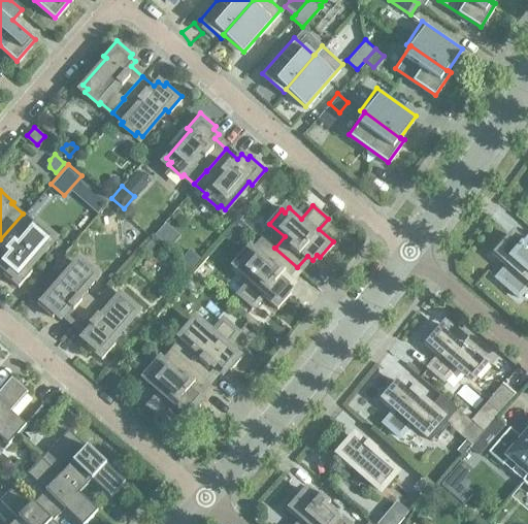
[(0,264),(5,268),(2,271),(18,285),(31,269),(29,267),(52,239),(47,236),(50,233),(36,221),(35,223),(23,214),(0,239),(0,255),(3,259),(0,262),(0,264)]
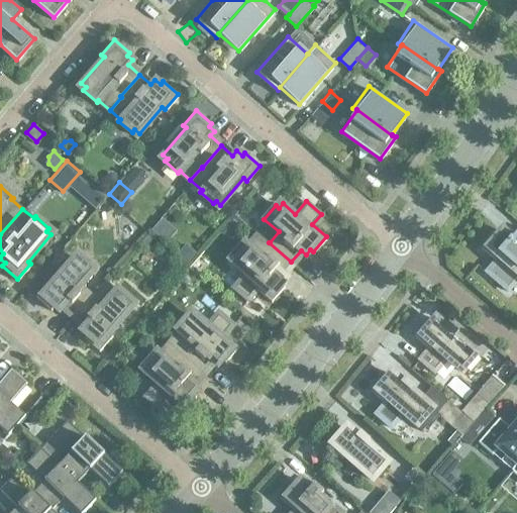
[(481,246),(495,259),(486,270),(507,289),(516,277),(516,235),(515,234),(512,237),(502,228),(497,233),(494,231),(481,246)]
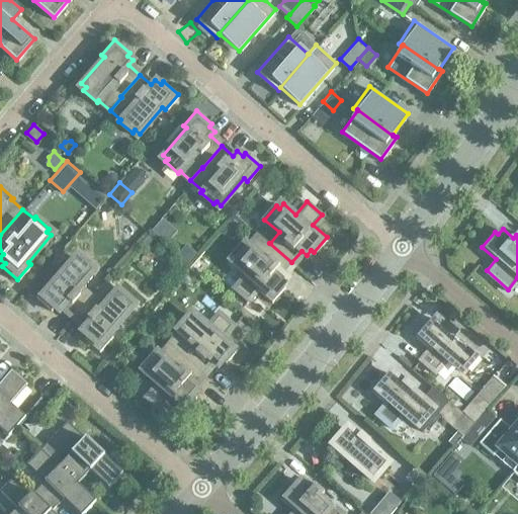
[(286,278),(282,273),(291,262),(269,243),(270,243),(257,232),(247,243),(245,242),(234,255),(237,257),(233,262),(245,273),(234,286),(248,300),(257,288),(271,301),(284,285),(282,283),(286,278)]
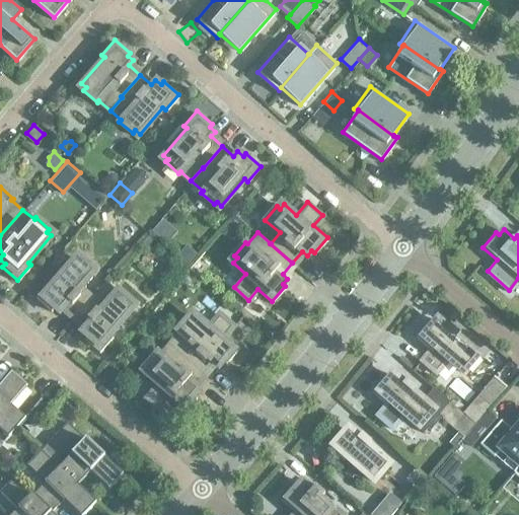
[(187,243),(177,253),(188,262),(197,251),(187,243)]
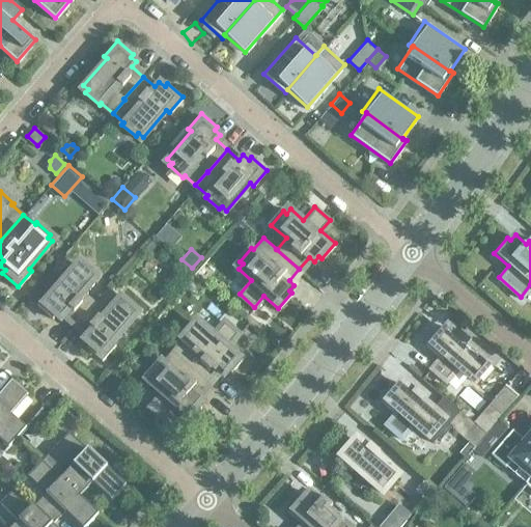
[(213,255),(211,278),(232,280),(233,257),(213,255)]
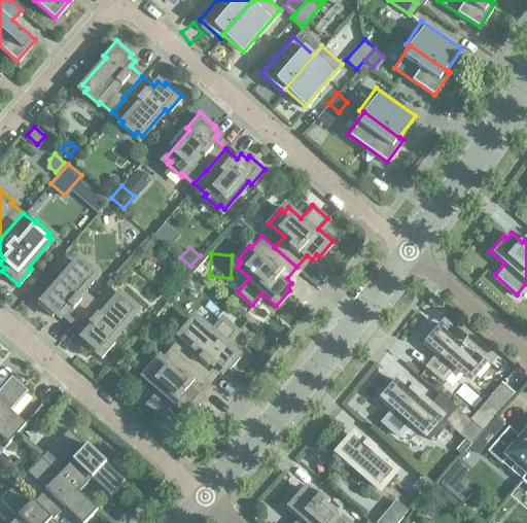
[(95,300),(94,299),(83,288),(97,274),(83,262),(80,265),(76,260),(53,287),(49,285),(36,301),(51,314),(55,311),(60,316),(64,311),(75,321),(95,300)]
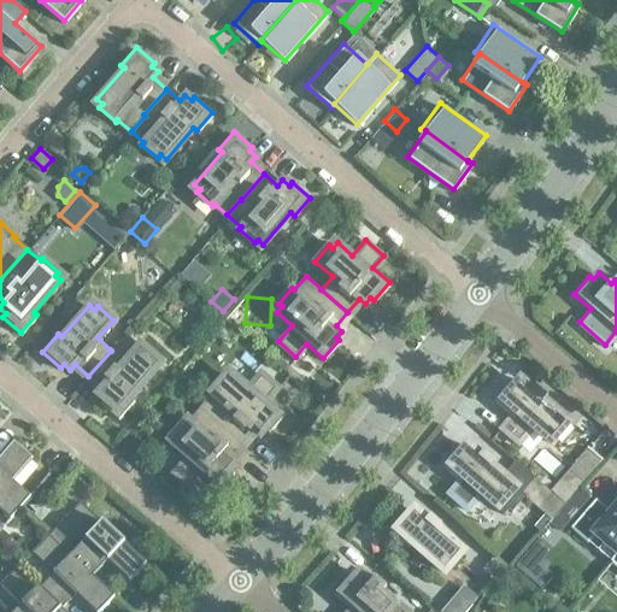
[(159,317),(142,331),(172,365),(189,351),(159,317)]
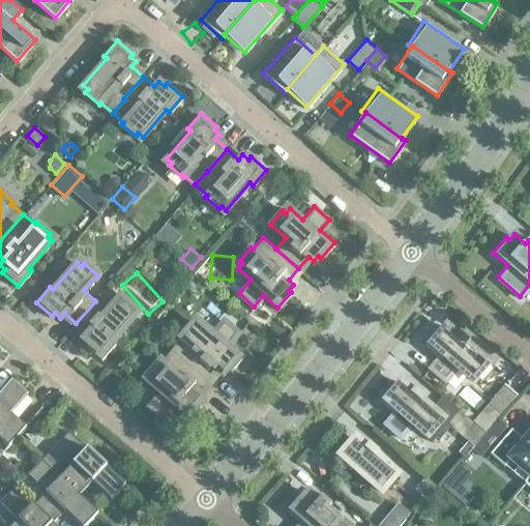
[(94,300),(95,301),(76,323),(87,332),(83,338),(88,343),(86,345),(101,358),(115,343),(112,341),(136,314),(131,310),(134,307),(120,295),(118,296),(107,286),(94,300)]
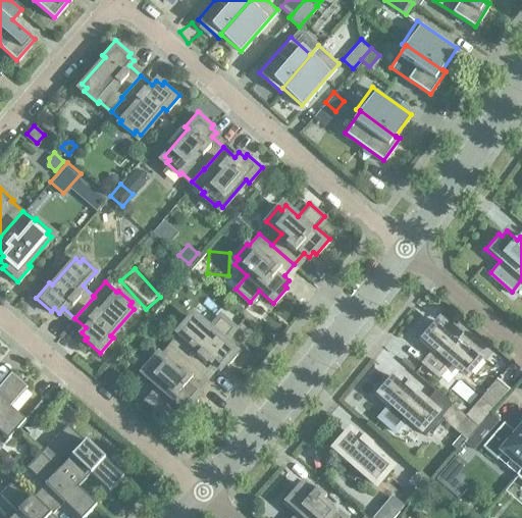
[(169,344),(205,375),(214,364),(219,368),(224,362),(227,365),(241,350),(226,338),(236,326),(220,313),(208,326),(196,316),(192,320),(189,318),(177,331),(179,333),(169,344)]
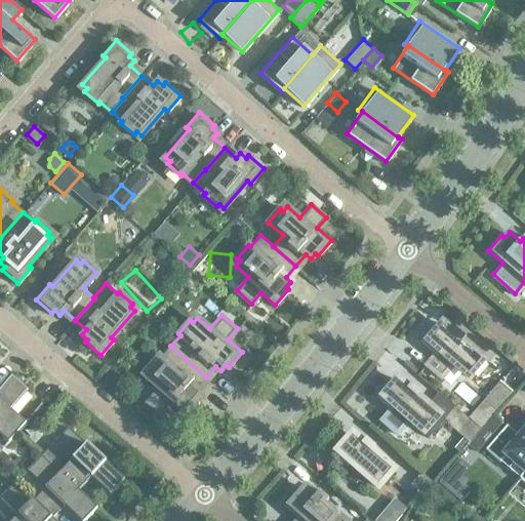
[(465,335),(455,327),(452,330),(442,321),(437,326),(434,324),(420,339),(435,352),(426,363),(441,375),(452,362),(466,373),(469,369),(472,371),(484,358),(461,338),(465,335)]
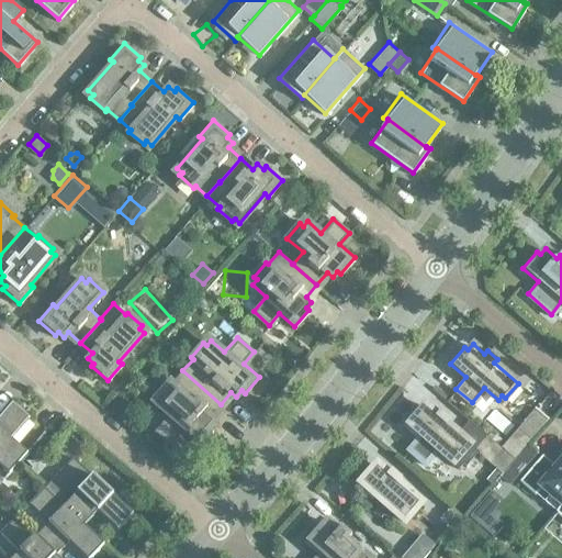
[(74,363),(62,376),(72,387),(85,374),(74,363)]
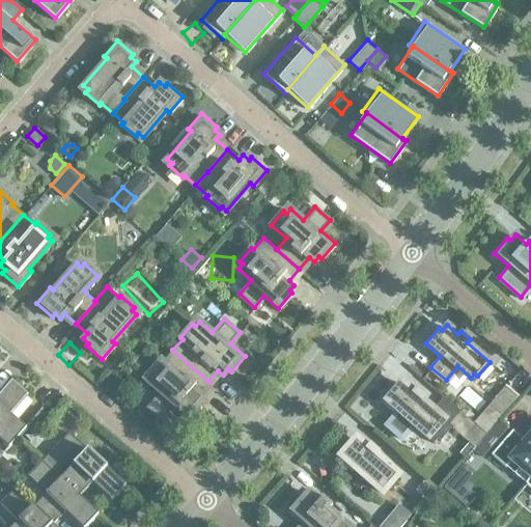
[(257,344),(248,356),(259,364),(268,352),(257,344)]
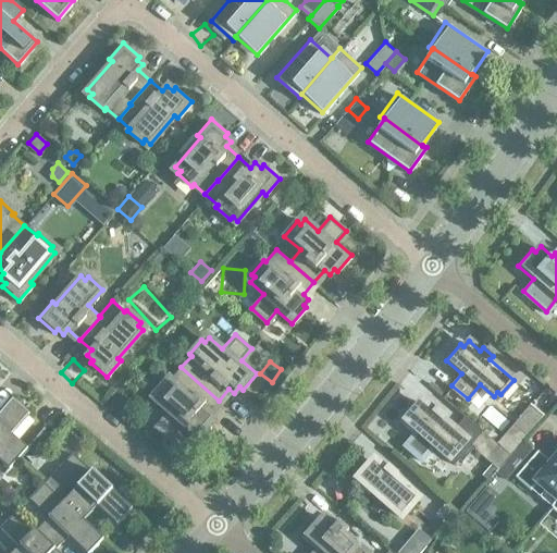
[(219,401),(181,367),(171,379),(169,378),(156,392),(159,394),(155,400),(169,412),(156,426),(172,440),(182,428),(197,441),(211,426),(208,422),(213,417),(208,413),(219,401)]
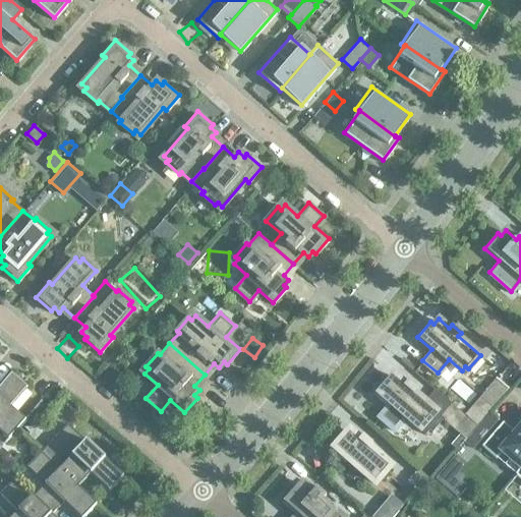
[(0,428),(8,437),(25,417),(10,404),(27,386),(11,371),(0,385),(0,428)]
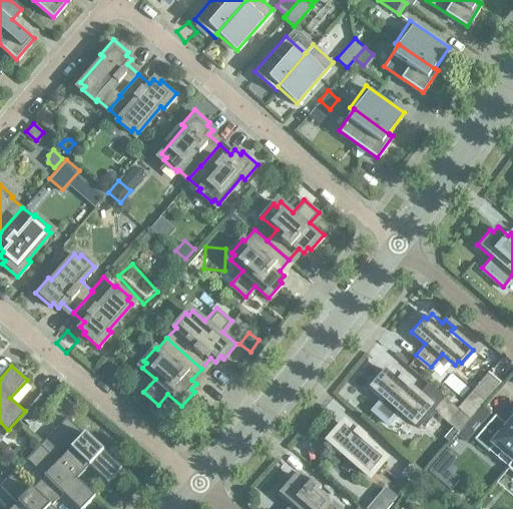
[(433,408),(434,408),(408,385),(411,382),(401,374),(399,377),(388,368),(383,373),(381,371),(368,386),(382,398),(373,409),(388,422),(399,409),(418,426),(422,421),(425,424),(437,411),(433,408)]
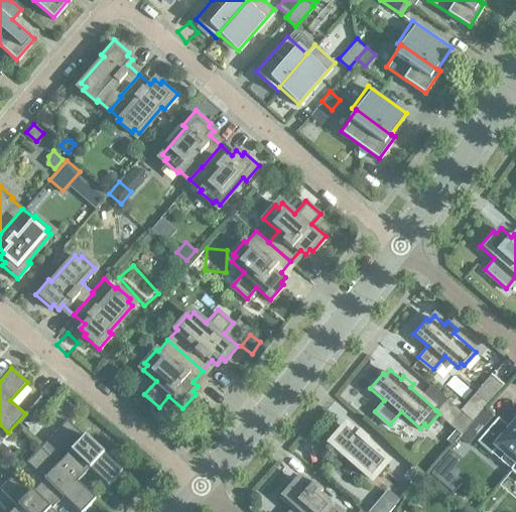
[(491,372),(490,373),(491,374),(460,409),(472,419),(504,383),(491,372)]
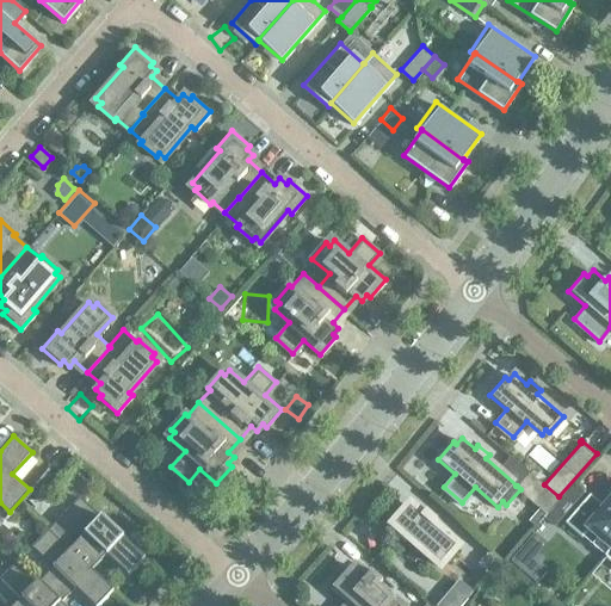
[(48,468),(37,481),(48,489),(59,477),(48,468)]
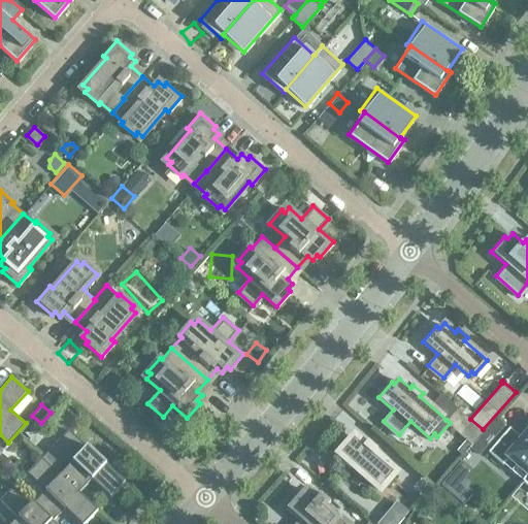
[(447,420),(446,420),(450,423),(466,437),(457,449),(462,453),(471,443),(483,429),(470,419),(457,407),(447,420)]
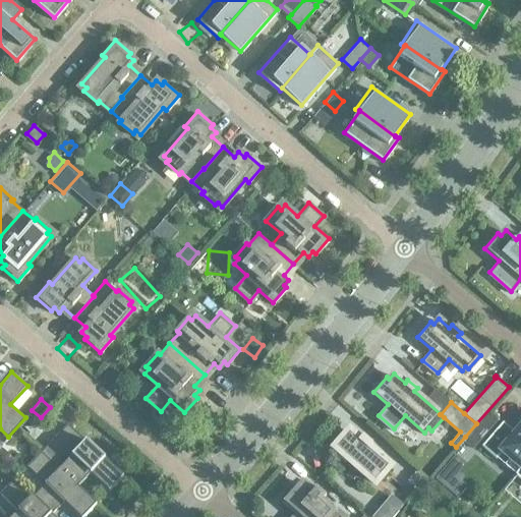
[(489,410),(464,440),(473,447),(498,417),(489,410)]
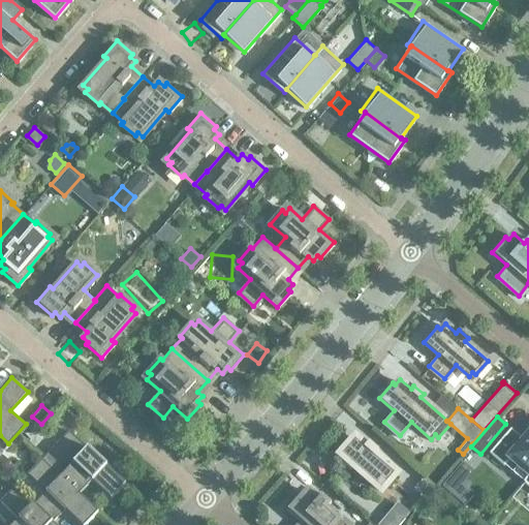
[(509,456),(528,473),(528,472),(528,430),(524,437),(510,426),(489,451),(503,463),(509,456)]
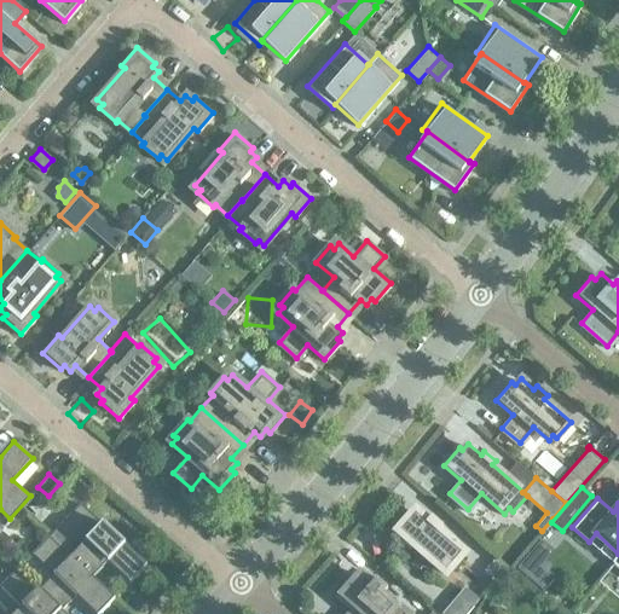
[(63,519),(50,534),(71,555),(93,575),(108,560),(129,580),(146,562),(80,500),(63,519)]
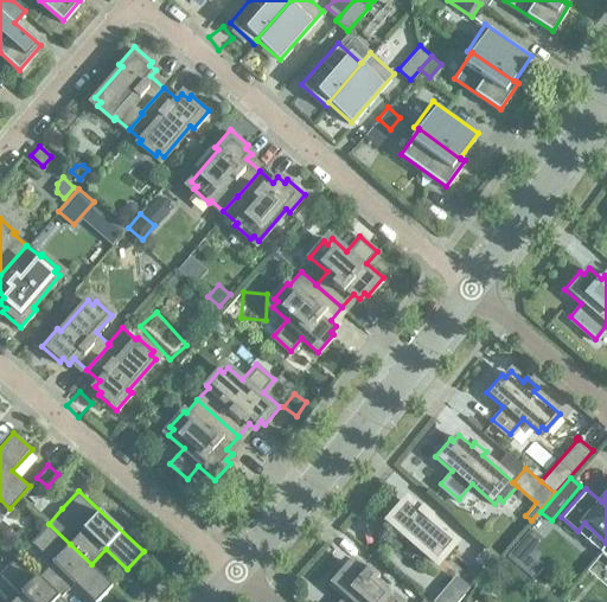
[(433,559),(438,554),(441,557),(455,542),(430,519),(433,516),(422,505),(419,510),(407,499),(401,505),(397,503),(382,520),(400,536),(403,532),(433,559)]
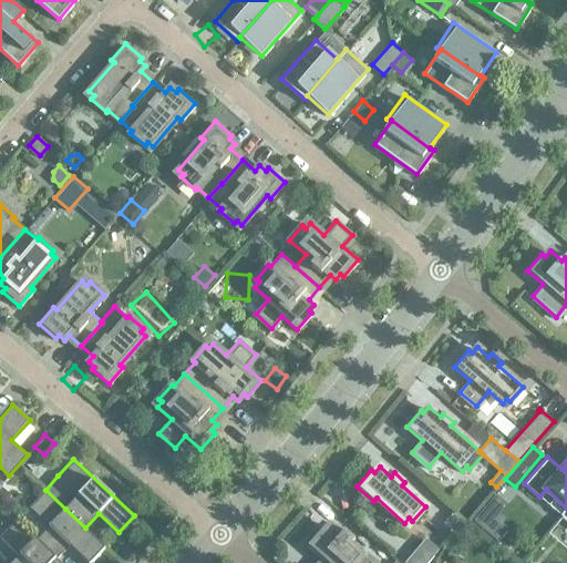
[(1,504),(11,493),(1,484),(0,485),(0,503),(1,505),(1,504)]
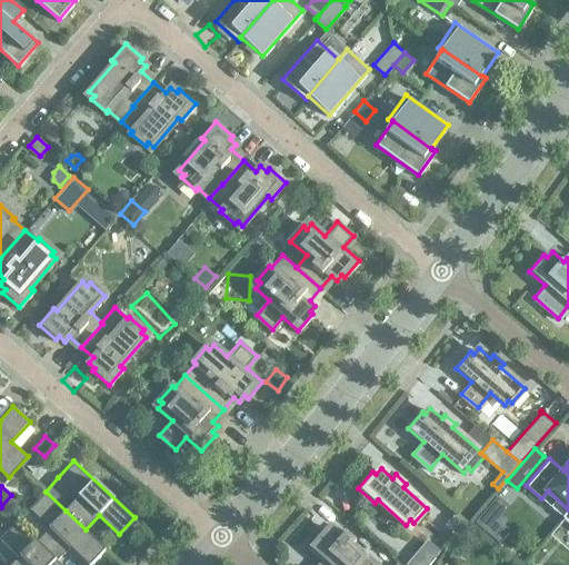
[(106,548),(86,529),(66,511),(46,492),(29,507),(49,526),(36,541),(56,559),(69,546),(89,564),(106,548)]
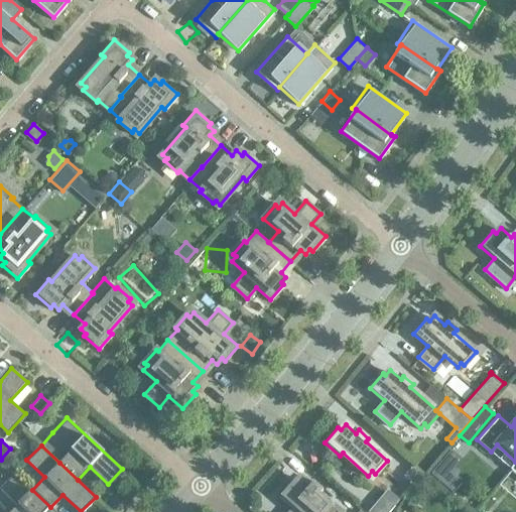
[(446,486),(458,474),(461,470),(456,465),(462,458),(450,449),(430,472),(446,486)]
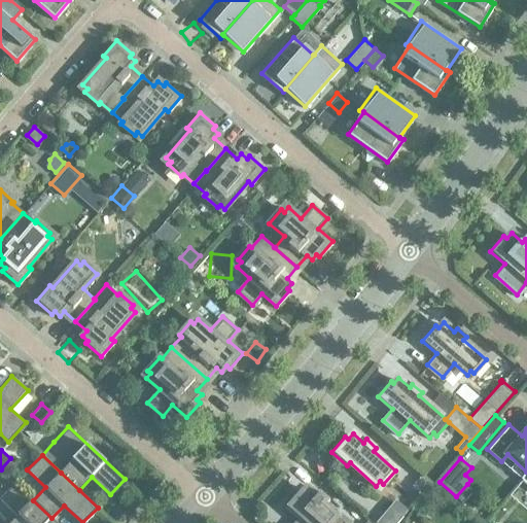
[(433,483),(421,473),(410,485),(416,490),(416,491),(421,496),(433,483)]
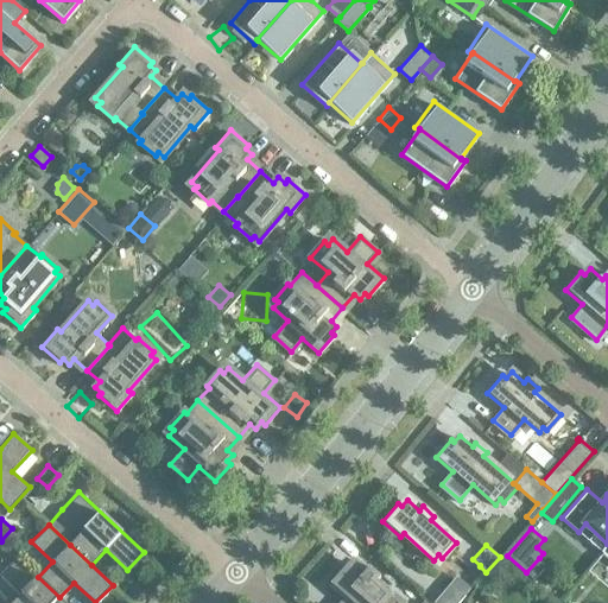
[(64,602),(59,597),(38,577),(17,556),(0,572),(21,594),(12,602),(64,602)]
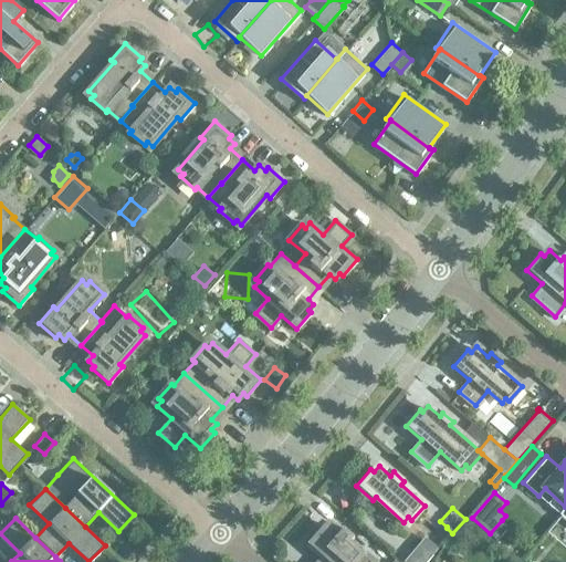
[(354,539),(343,530),(339,533),(328,523),(323,529),(321,527),(305,543),(321,557),(316,561),(373,561),(350,542),(354,539)]
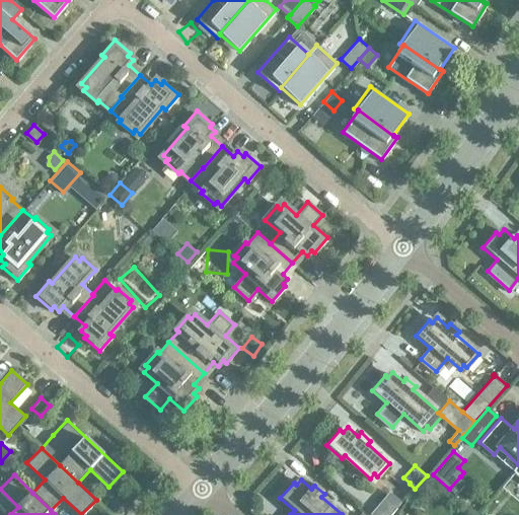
[(388,514),(390,514),(378,504),(370,514),(371,514),(388,514)]
